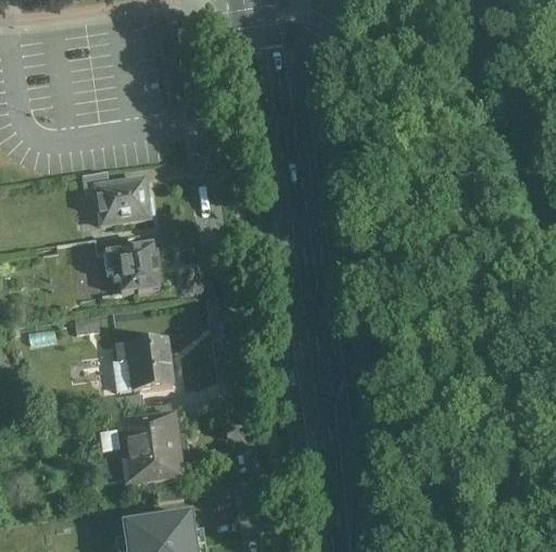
[(95,187),(103,185),(108,185),(105,172),(81,176),(84,193),(95,192),(95,191),(95,187)]
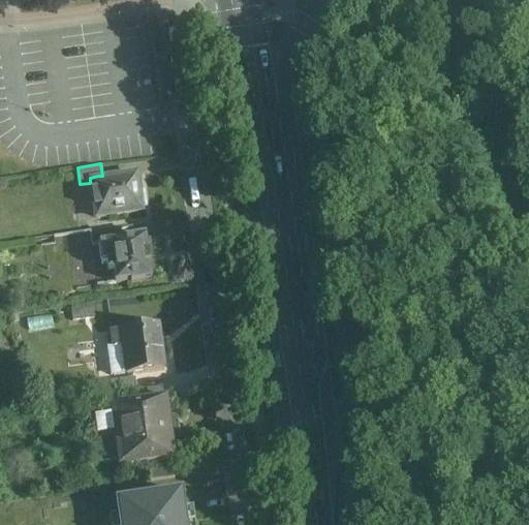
[(138,190),(136,182),(135,171),(90,178),(95,214),(141,208),(141,205),(145,204),(145,203),(144,190),(138,190)]
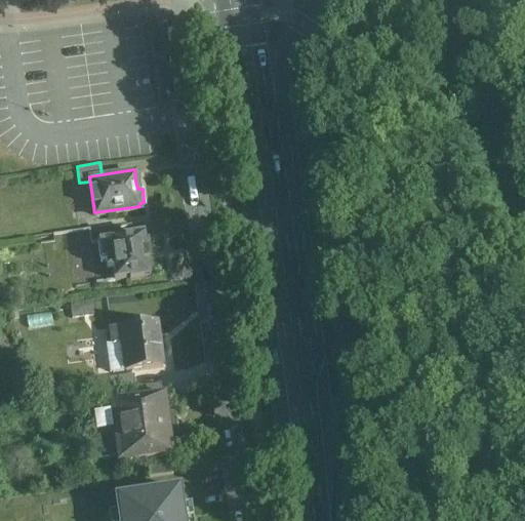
[(58,275),(79,273),(95,271),(89,226),(52,231),(58,275)]
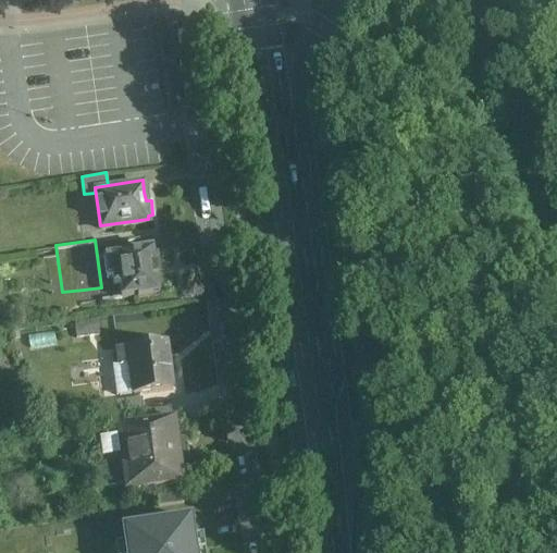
[(137,295),(146,293),(158,292),(158,284),(161,284),(159,268),(156,250),(153,250),(152,245),(131,248),(131,249),(104,254),(108,275),(113,275),(114,281),(119,281),(121,294),(136,292),(137,295)]
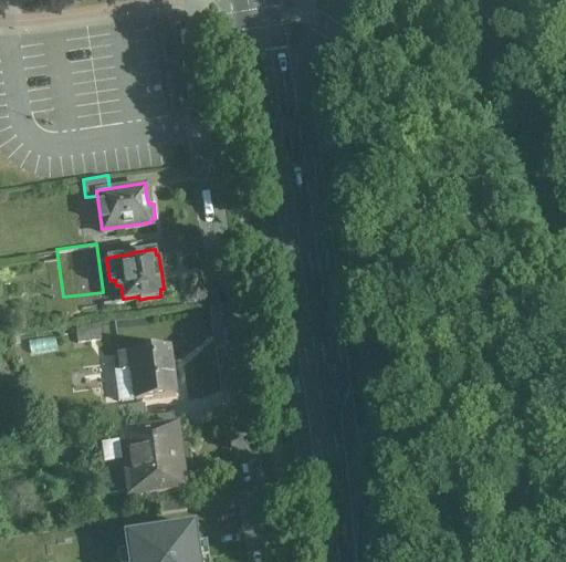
[(75,325),(75,328),(76,329),(77,339),(100,335),(97,322),(75,324),(75,325)]
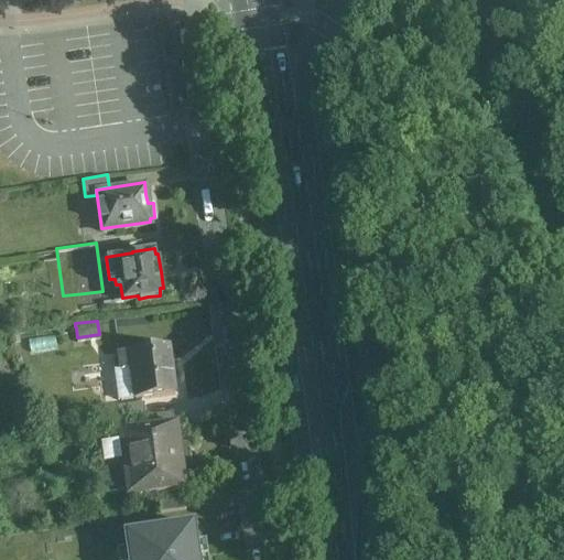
[(129,364),(130,366),(133,395),(173,390),(166,343),(118,350),(120,365),(129,364)]
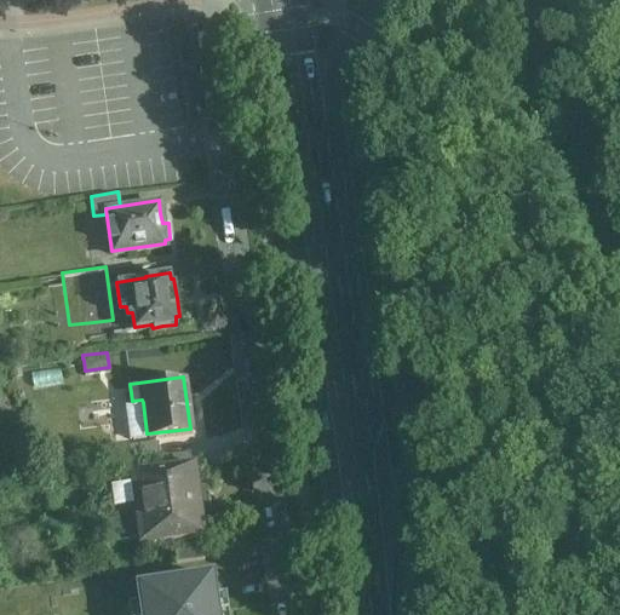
[(131,458),(136,458),(159,454),(158,438),(128,443),(131,458)]
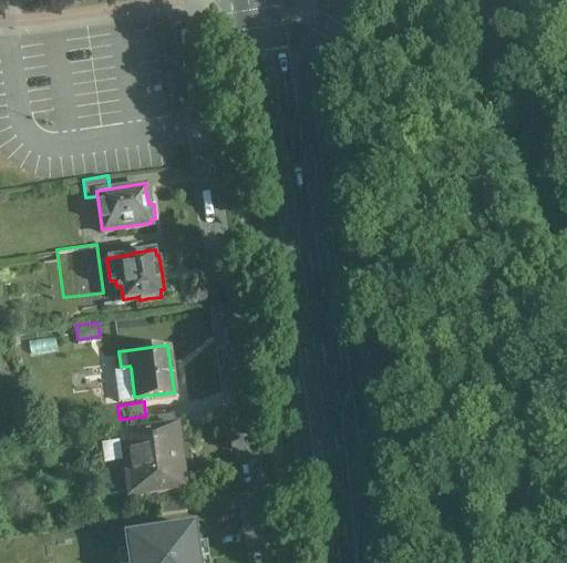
[(172,411),(169,411),(146,415),(146,416),(147,416),(150,428),(174,425),(172,411)]
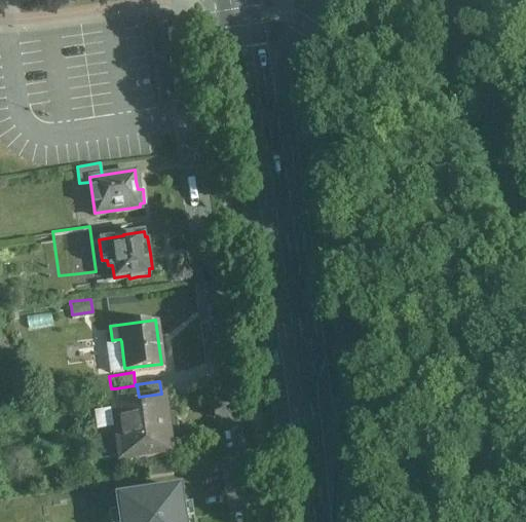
[(111,411),(109,411),(95,413),(97,430),(113,429),(117,460),(137,457),(137,458),(171,453),(168,434),(174,433),(172,412),(171,412),(165,412),(162,394),(125,399),(124,399),(110,401),(111,411)]
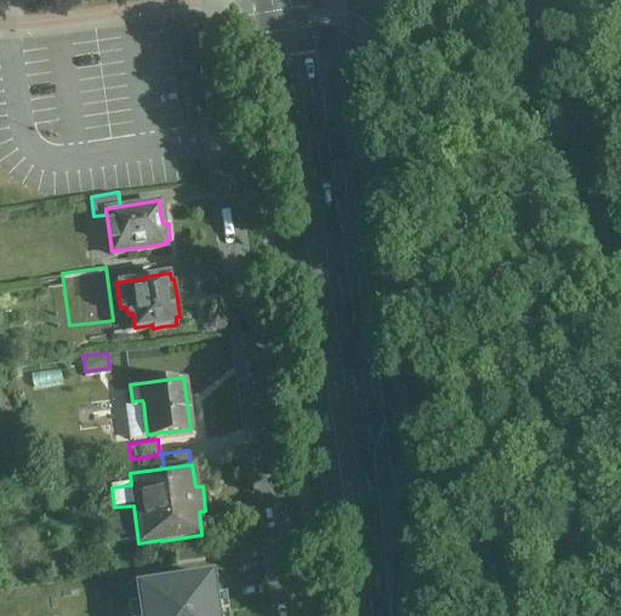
[(217,615),(214,575),(134,585),(137,615),(217,615)]
